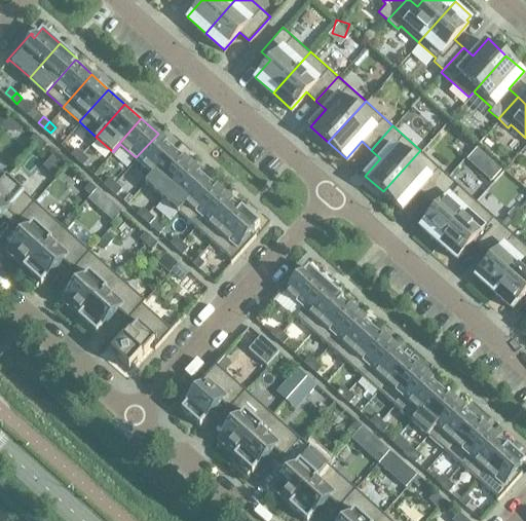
[(30,137),(36,143),(41,137),(35,132),(30,137)]
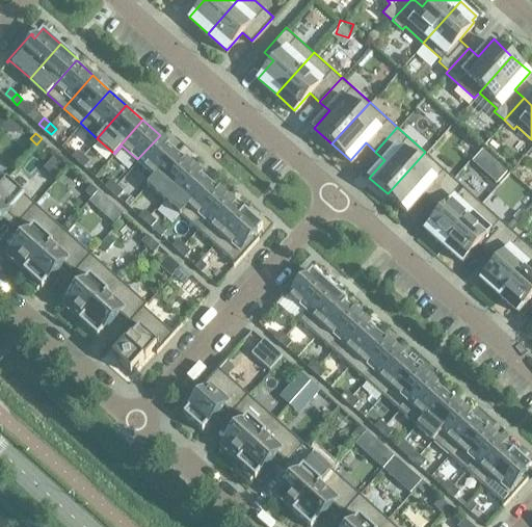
[(154,175),(177,150),(160,135),(137,159),(154,175)]
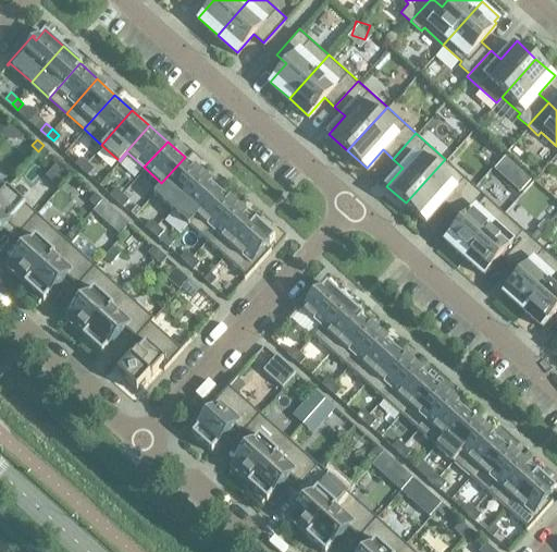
[(50,150),(44,145),(38,151),(44,157),(50,150)]
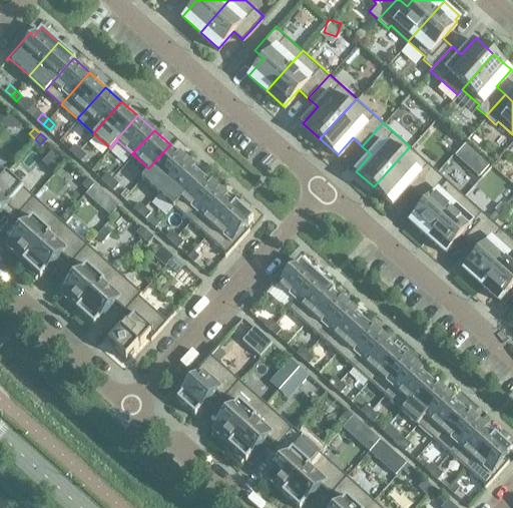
[(475,166),(481,171),(491,160),(467,137),(442,163),(461,181),(475,166)]
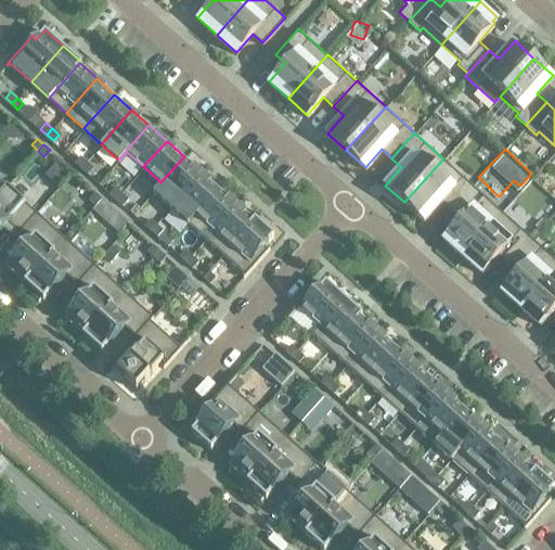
[(75,161),(81,166),(87,160),(80,154),(75,161)]
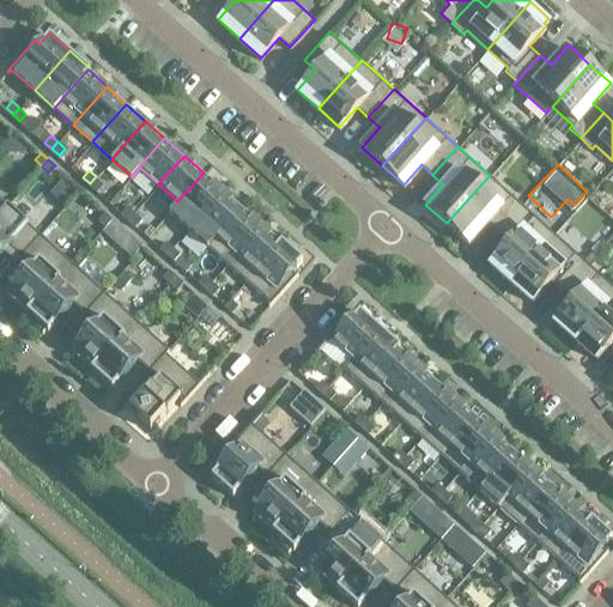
[(196,218),(223,189),(204,173),(177,201),(169,211),(188,228),(196,218)]
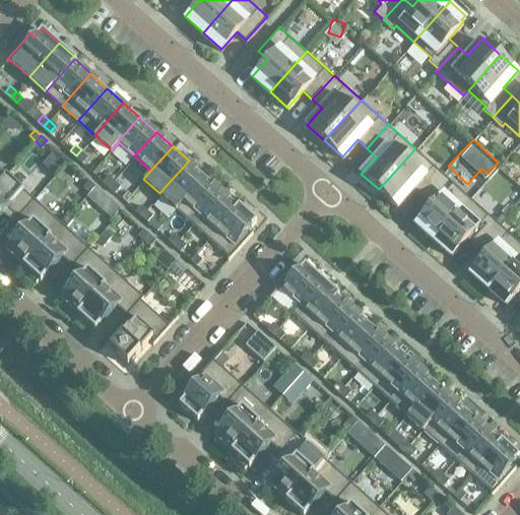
[(421,197),(443,173),(415,148),(379,189),(397,205),(412,188),(421,197)]
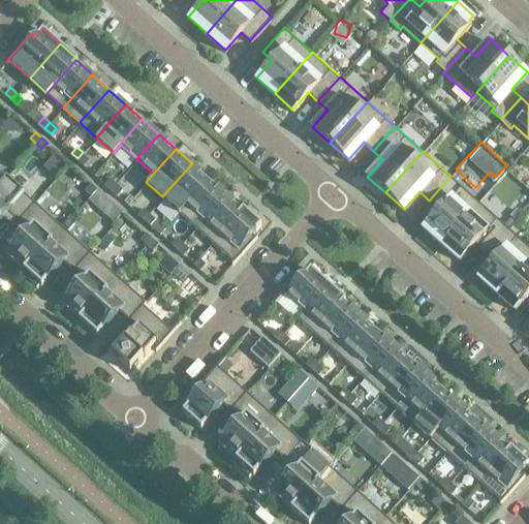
[(89,157),(83,152),(78,158),(84,163),(89,157)]
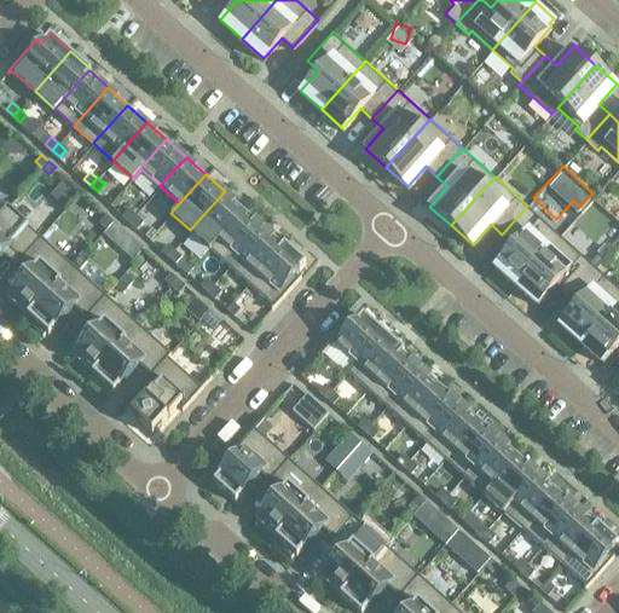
[(209,247),(244,209),(225,191),(198,220),(190,230),(209,247)]
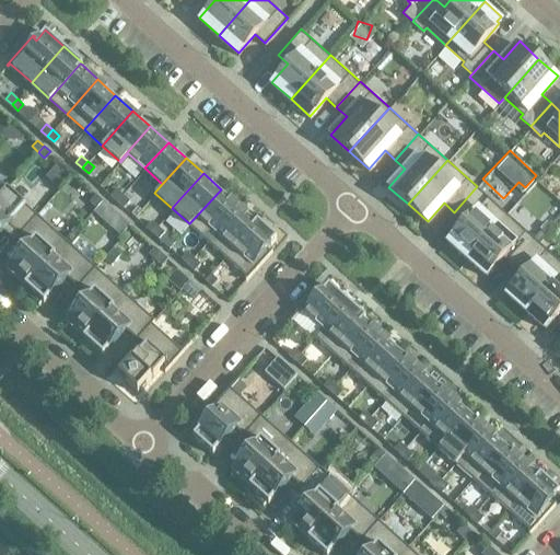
[(19,232),(36,214),(7,186),(0,194),(0,231),(3,228),(14,238),(19,232)]
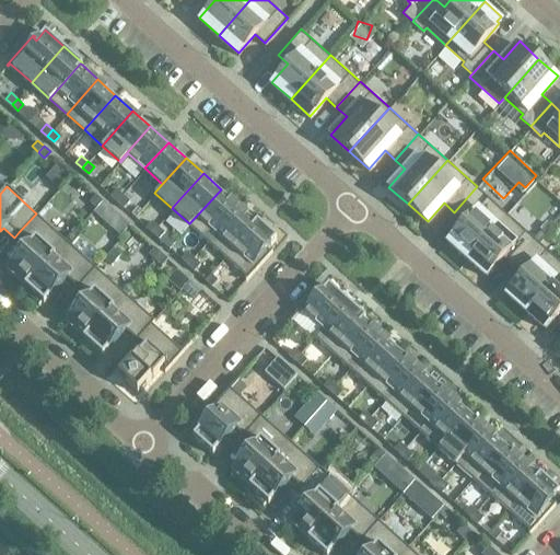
[(467,256),(506,212),(477,186),(454,212),(464,221),(447,239),(467,256)]
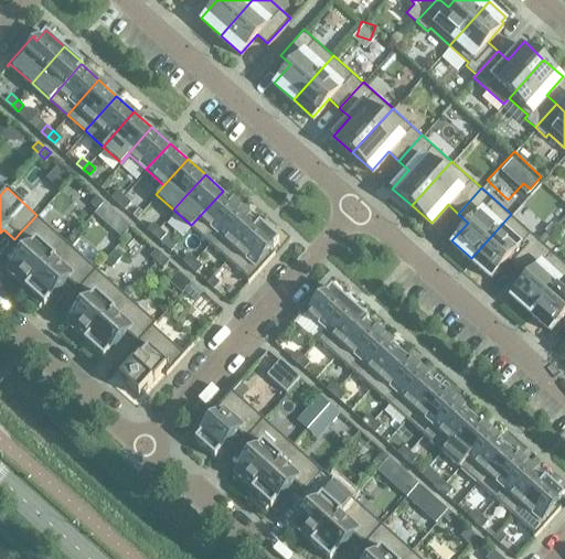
[(112,194),(118,201),(124,194),(117,189),(112,194)]
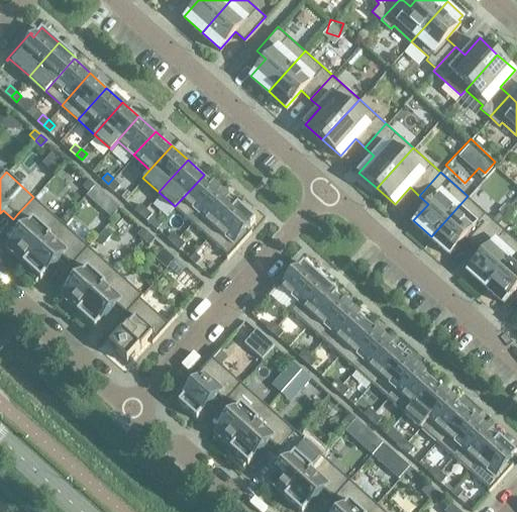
[(191,221),(220,189),(204,175),(175,206),(191,221)]
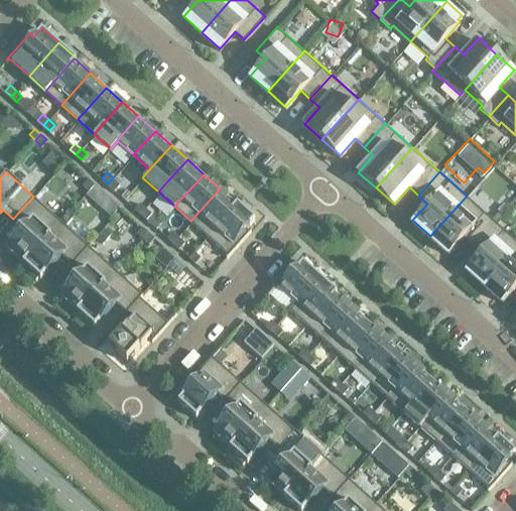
[(95,182),(88,177),(83,182),(90,188),(95,182)]
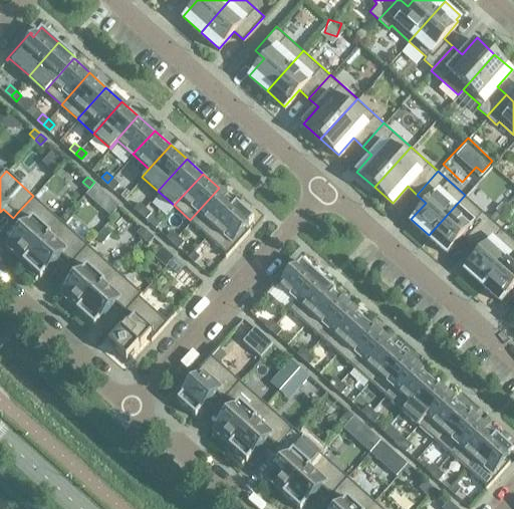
[(118,182),(112,177),(107,183),(113,188),(118,182)]
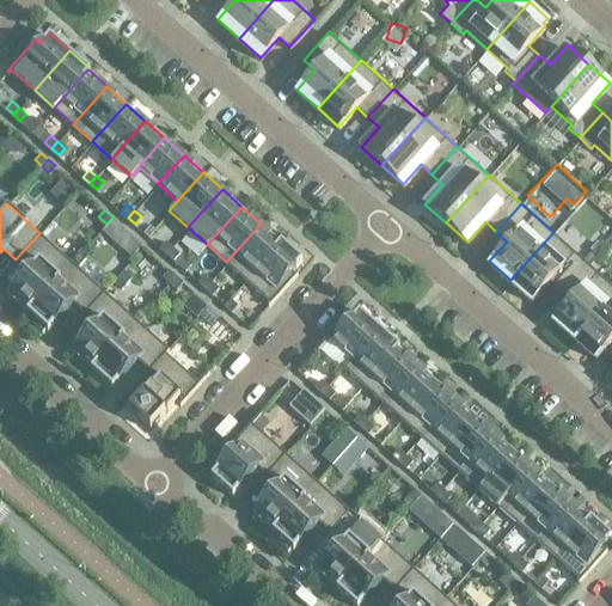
[(112,230),(118,222),(112,216),(106,224),(112,230)]
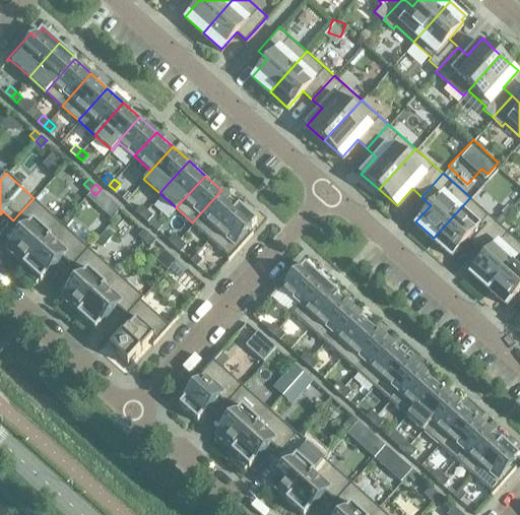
[(238,205),(237,204),(221,190),(192,222),(208,237),(238,205)]
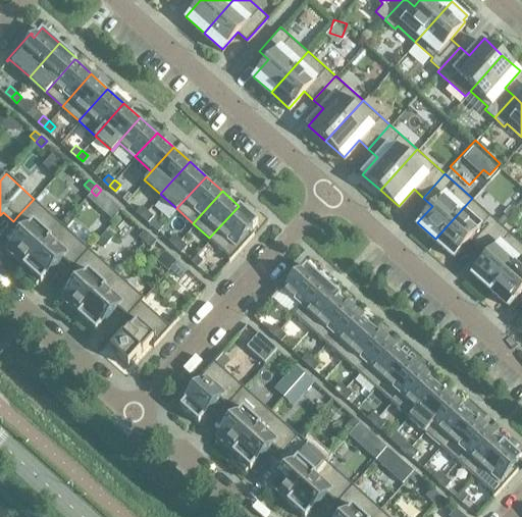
[(478,247),(500,222),(472,198),(435,239),(454,255),(468,238),(478,247)]
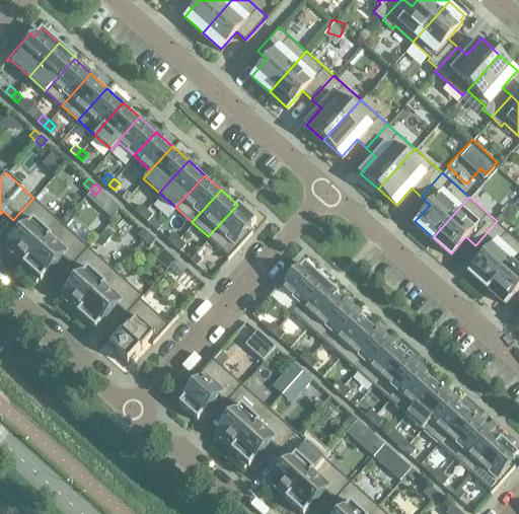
[(23,264),(61,222),(33,198),(17,215),(27,224),(6,248),(22,263),(23,264)]
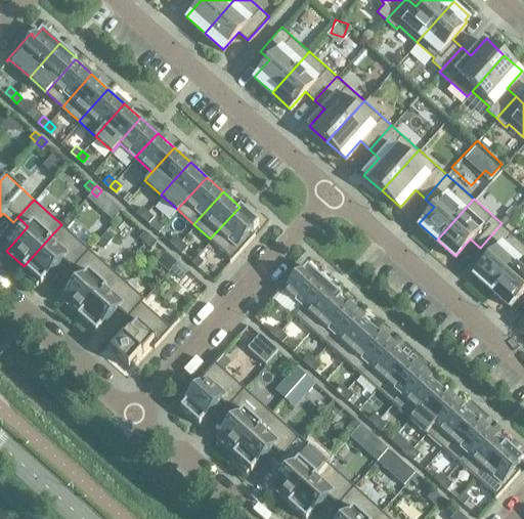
[(136,210),(142,215),(147,209),(142,204),(136,210)]
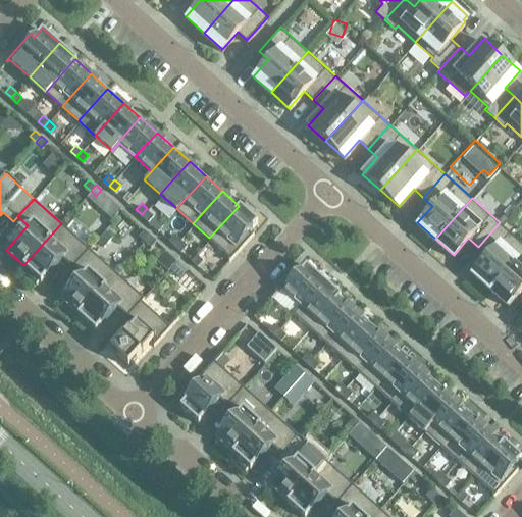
[(228,259),(261,222),(240,204),(238,205),(239,206),(209,238),(229,256),(227,258),(228,259)]
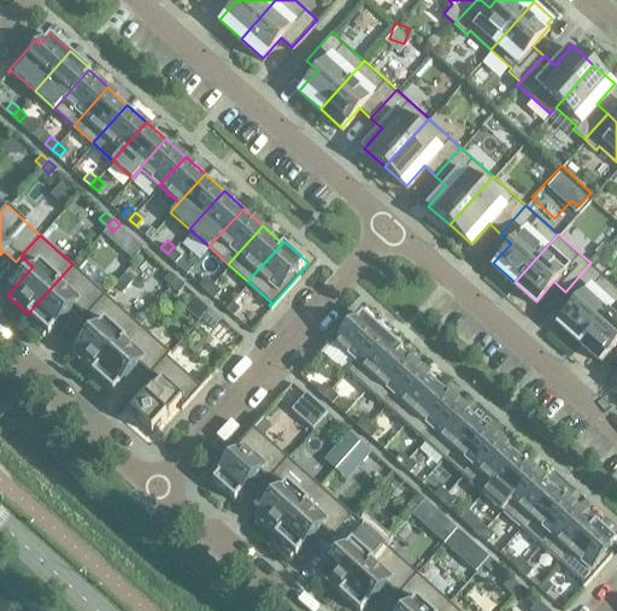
[(181,253),(174,246),(168,253),(175,260),(181,253)]
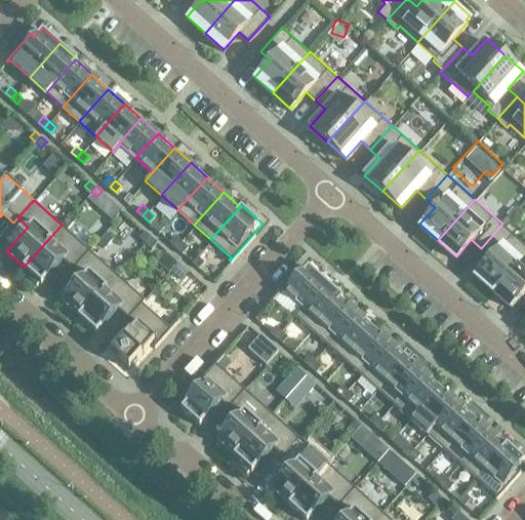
[(493,289),(524,253),(524,243),(502,224),(481,248),(490,256),(475,273),(493,289)]
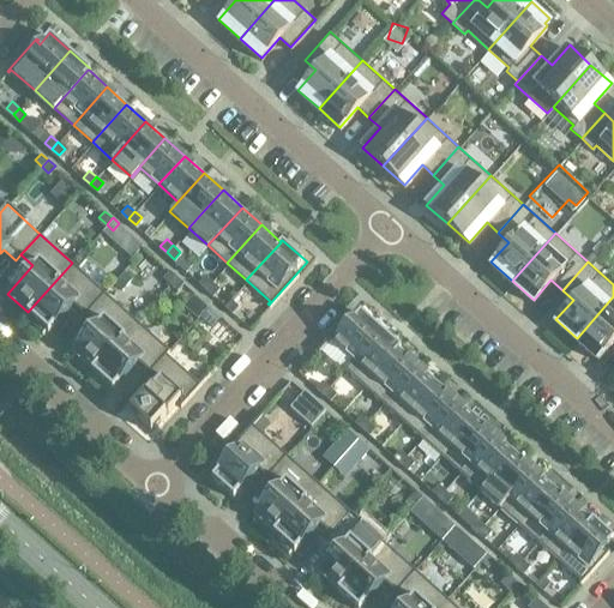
[(48,330),(73,301),(85,312),(104,292),(72,263),(28,312),(26,311),(24,314),(42,331),(46,327),(48,330)]
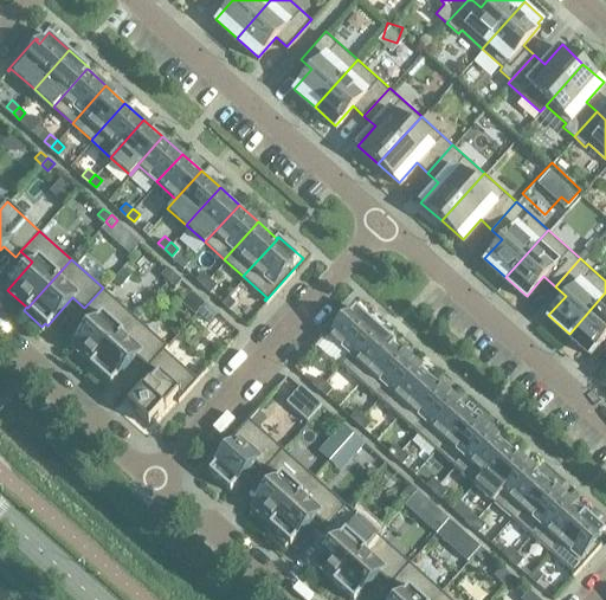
[(161,271),(169,278),(175,271),(167,265),(161,271)]
